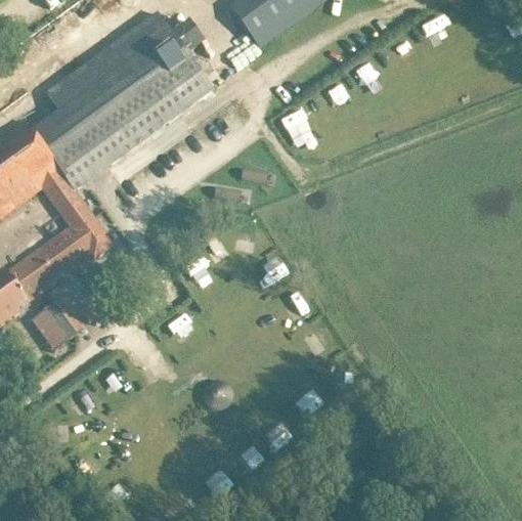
[(92,0),(106,17),(129,0),(92,0)]
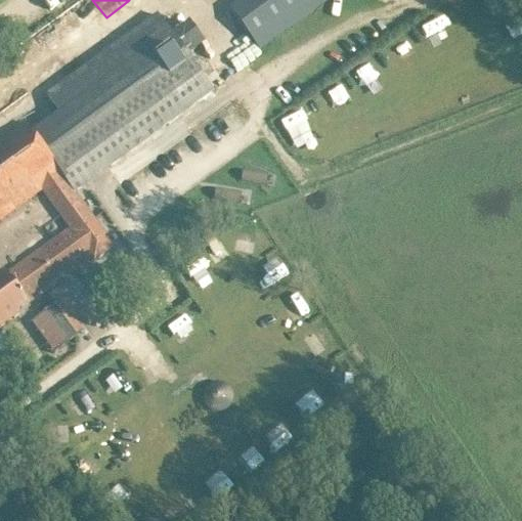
[(238,0),(230,6),(257,46),(320,0),(238,0)]
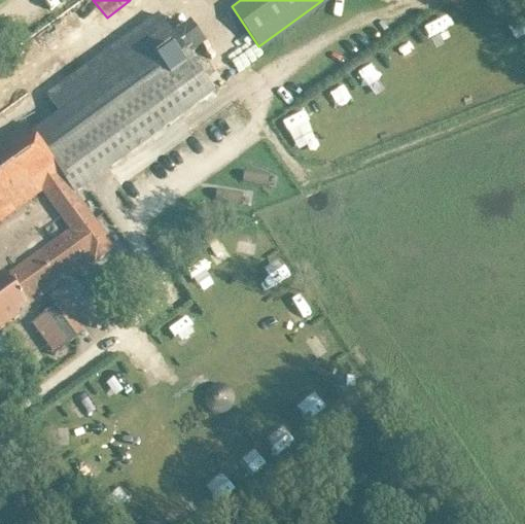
[(0,329),(9,323),(22,314),(19,311),(93,256),(96,260),(124,240),(116,231),(108,236),(76,190),(215,90),(159,11),(47,93),(62,113),(35,134),(26,121),(0,140),(0,219),(44,188),(73,229),(0,281),(0,329)]
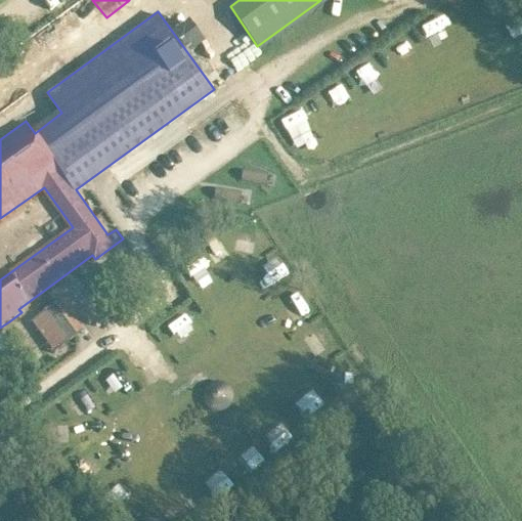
[(394,64),(408,57),(400,42),(387,49),(394,64)]
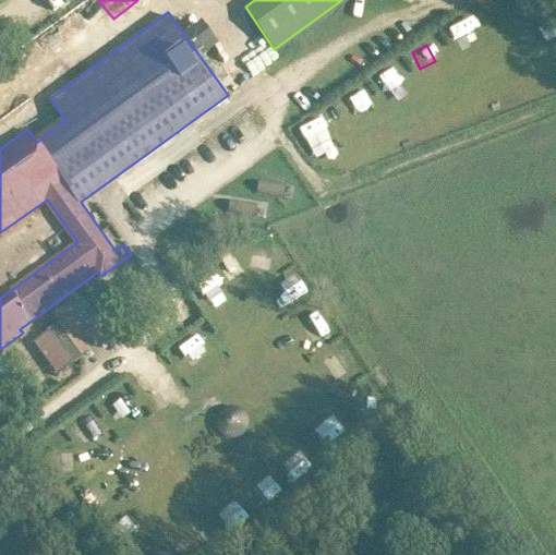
[(385,91),(400,85),(394,67),(377,72),(385,91)]
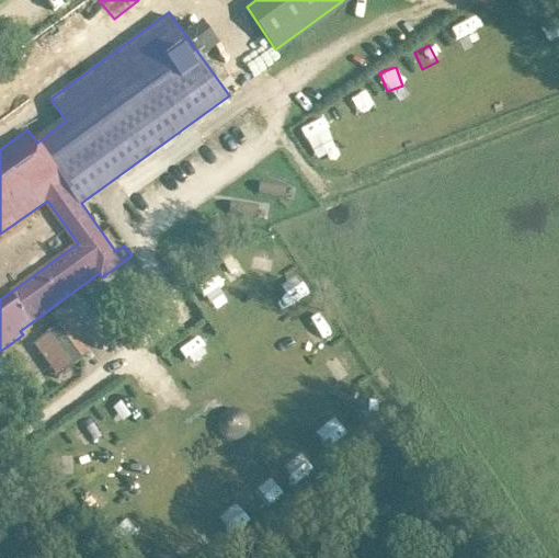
[(340,100),(354,120),(372,105),(357,87),(340,100)]
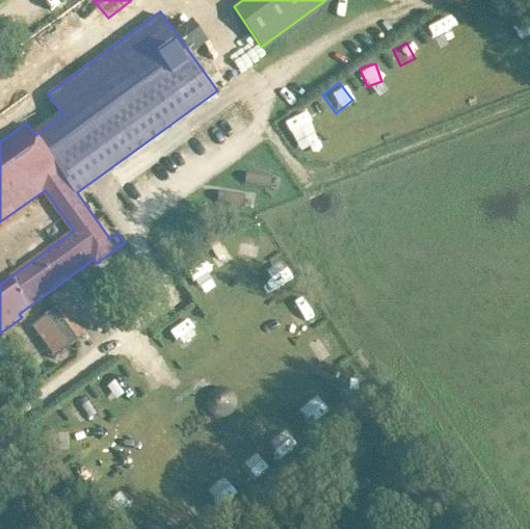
[(273,175),(248,172),(246,181),(272,184),(273,175)]
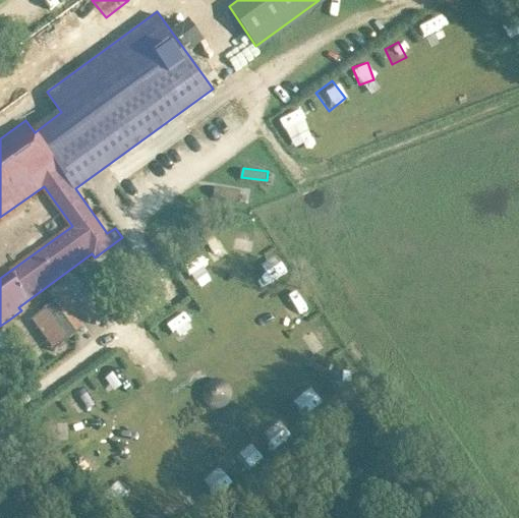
[(240,189),(216,186),(214,195),(239,198),(240,189)]
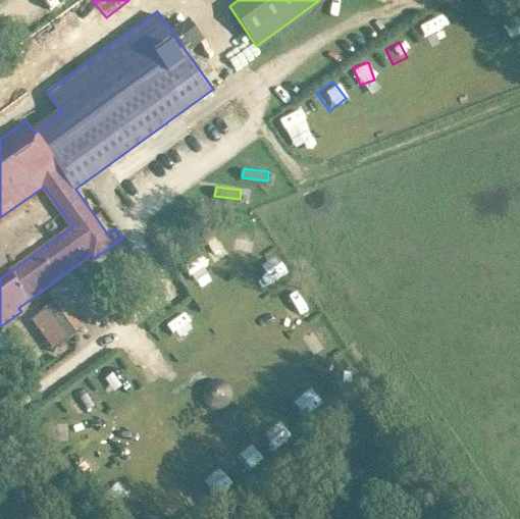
[(254,248),(258,228),(236,223),(231,243),(254,248)]
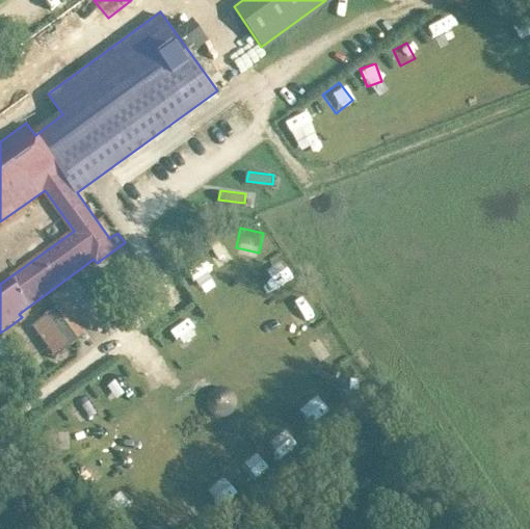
[(222,244),(215,248),(221,258),(229,254),(222,244)]
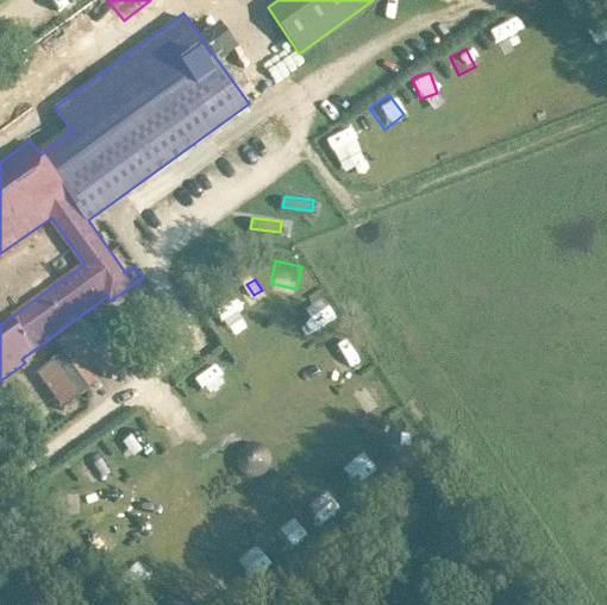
[(145,296),(104,327),(120,350),(162,319),(145,296)]
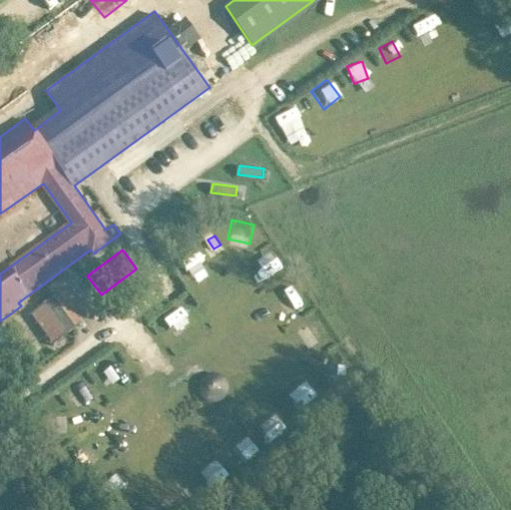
[(188,273),(203,267),(198,251),(182,258),(188,273)]
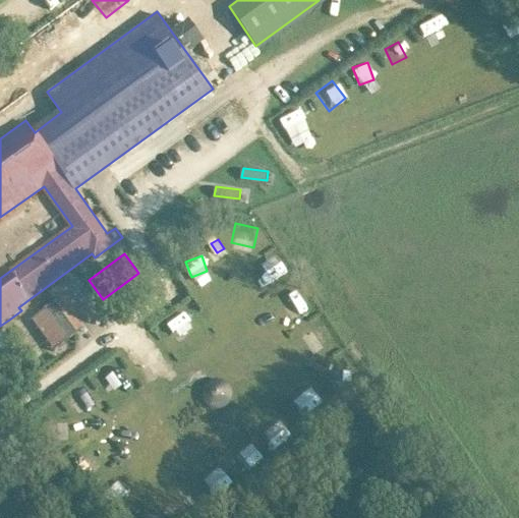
[(298,288),(278,300),(289,319),(309,306),(298,288)]
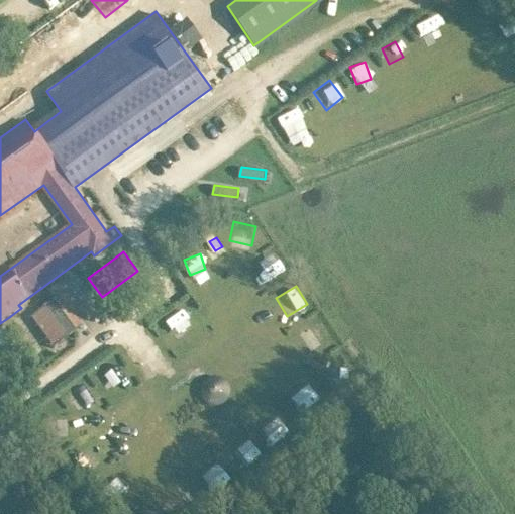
[(82,325),(60,293),(42,306),(43,308),(32,317),(54,345),(82,325)]
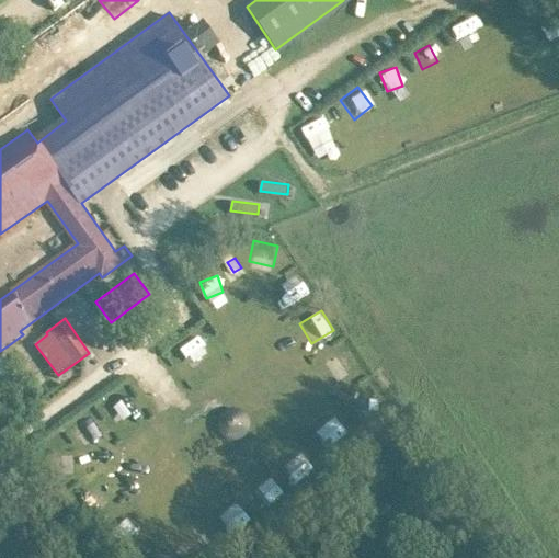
[(190,365),(207,353),(194,336),(178,348),(190,365)]
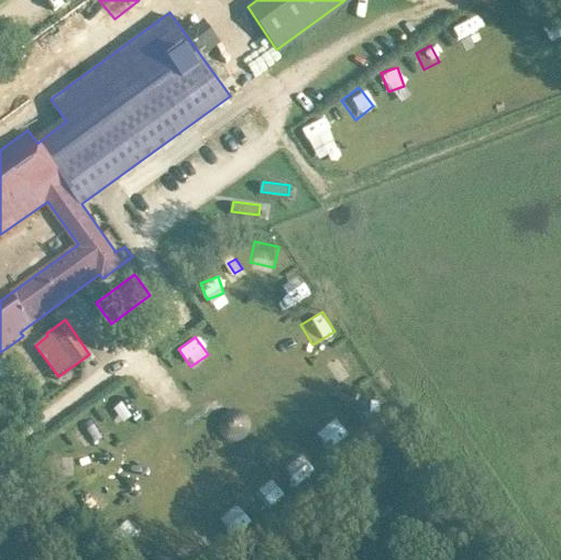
[(221,415),(218,424),(220,432),(227,438),(234,441),(243,439),(250,432),(252,425),(250,416),(244,409),(235,407),(228,409),(221,415)]
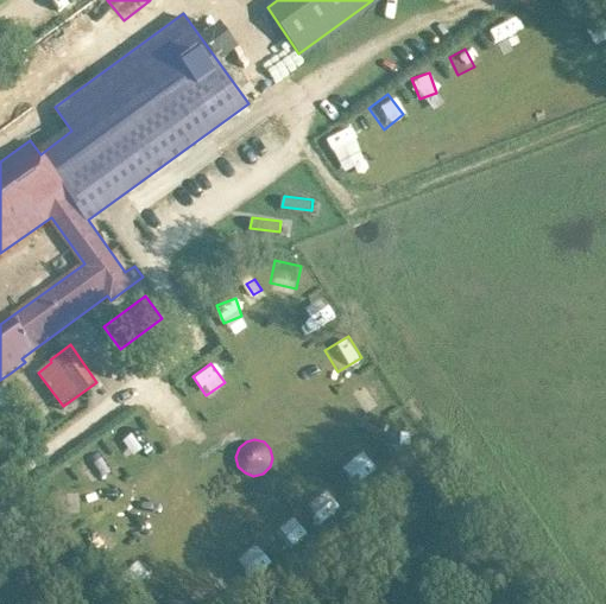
[(305,532),(294,517),(282,528),(294,541),(305,532)]
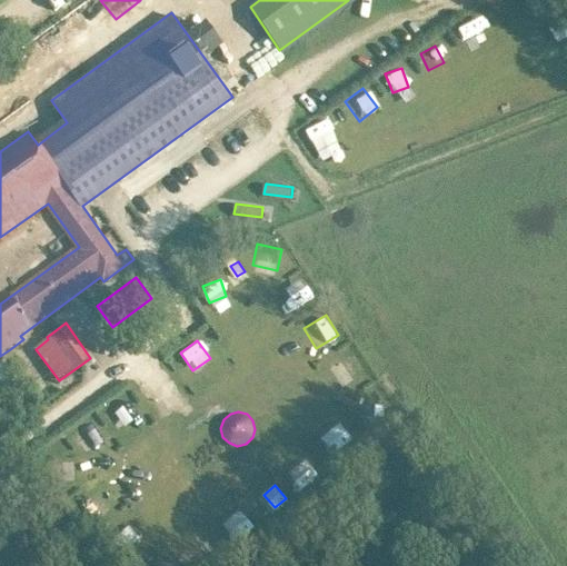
[(82,504),(97,519),(113,506),(99,489),(82,504)]
